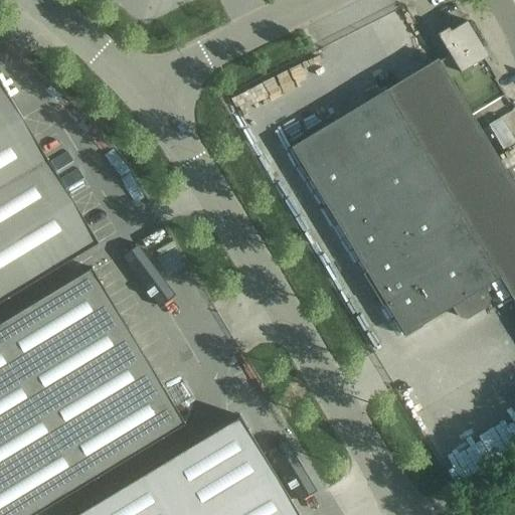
[(449,26),(437,33),(450,54),(439,60),(463,99),(471,114),(504,94),(495,78),(497,77),(484,57),(488,55),(467,20),(451,30),(449,26)]
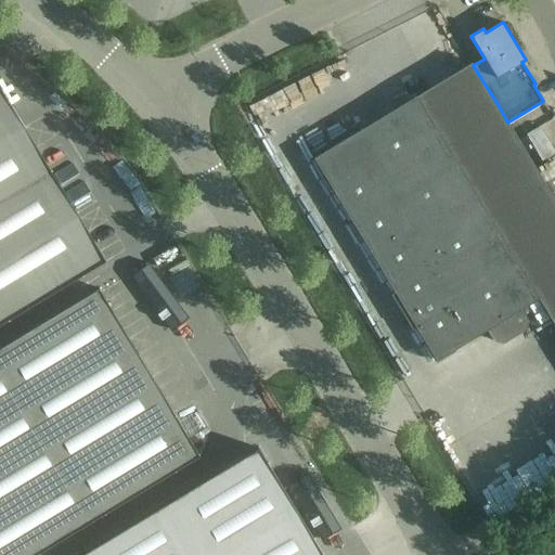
[(554,201),(472,62),(313,158),(436,361),(487,331),(493,341),(503,344),(525,330),(528,321),(520,310),(538,299),(554,326),(554,201)]
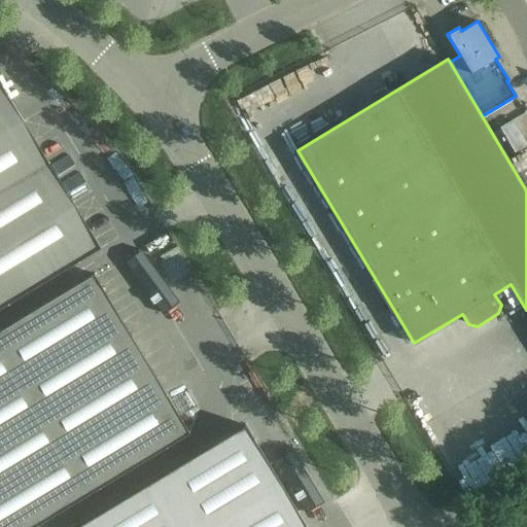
[(0,83),(0,308),(100,248),(0,83)]
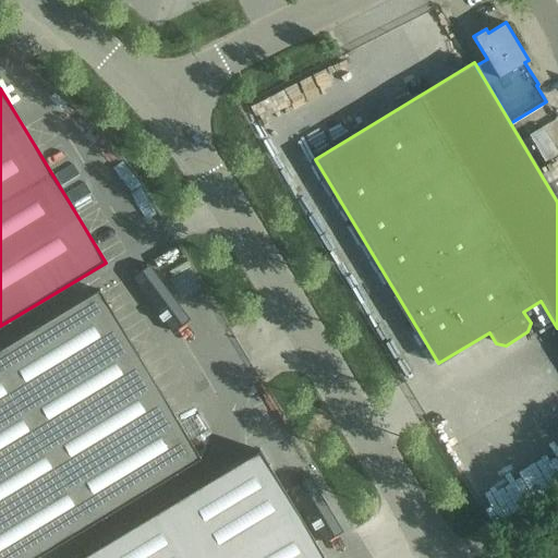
[(99,291),(0,350),(0,557),(34,557),(199,459),(99,291)]
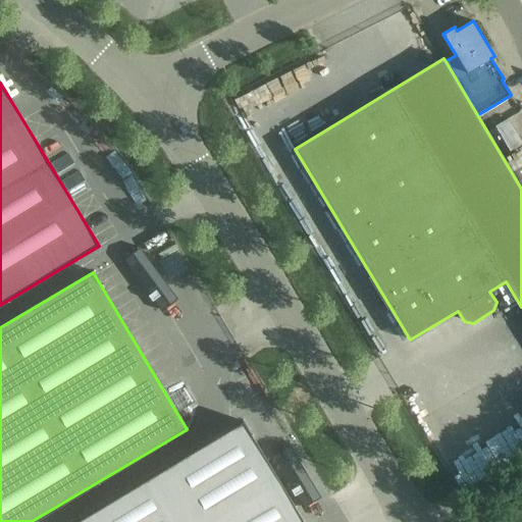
[(303,521),(243,421),(74,521),(303,521)]
